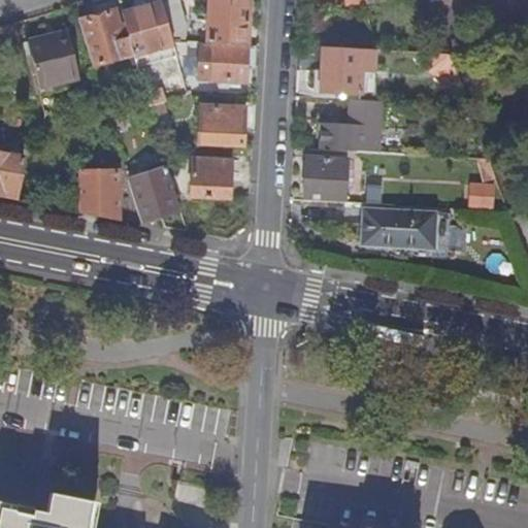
[(172,42),(185,43),(187,28),(178,0),(172,0),(161,3),(172,42)]
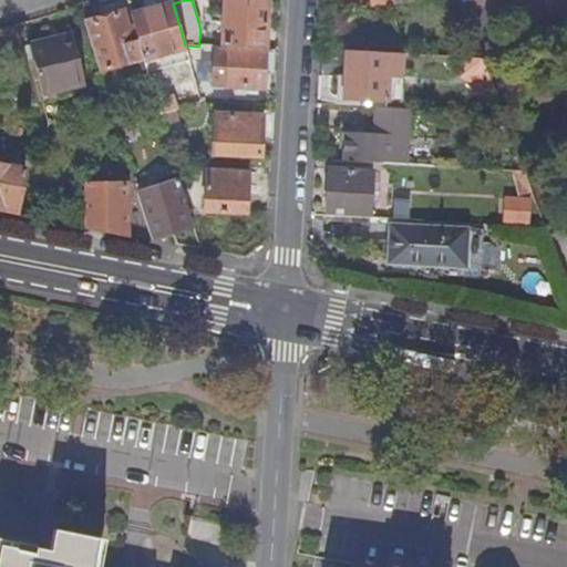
[(228,48),(265,50),(267,1),(250,0),(222,0),(220,48),(222,48),(228,48)]
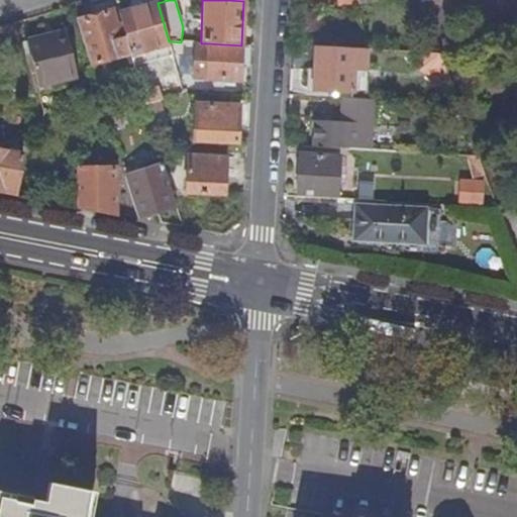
[(170,44),(169,41),(158,3),(142,7),(134,9),(119,13),(121,24),(130,55),(131,56),(170,44)]
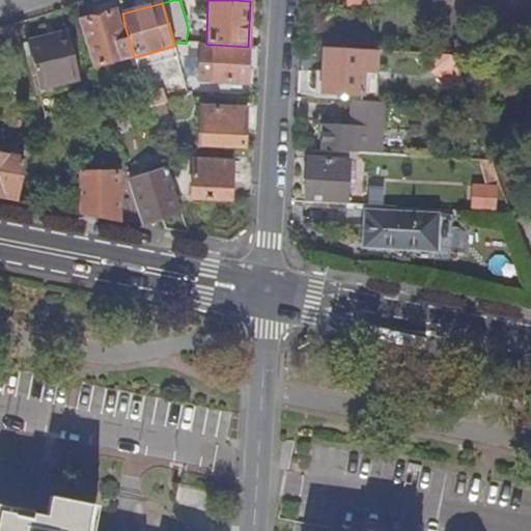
[(94,67),(134,56),(124,25),(120,26),(115,10),(80,20),(94,67)]
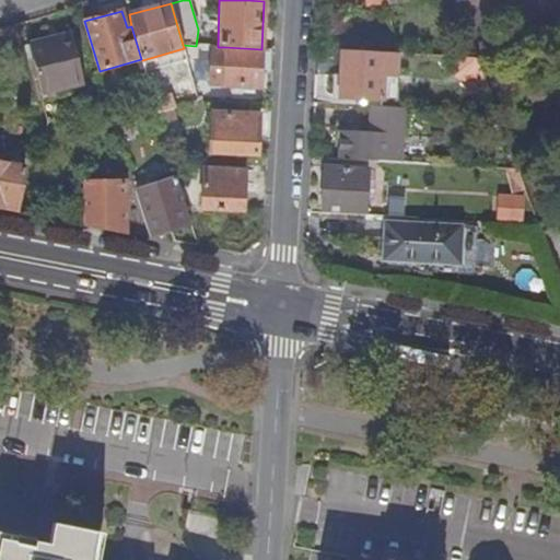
[(32,49),(42,93),(84,84),(73,33),(58,37),(60,43),(32,49)]
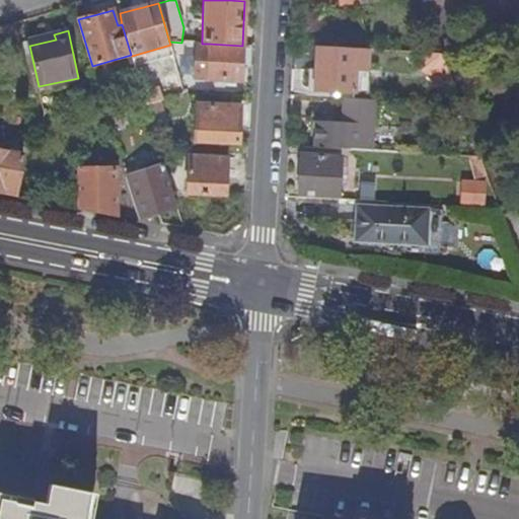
[(181,43),(169,42),(170,45),(173,53),(182,54),(183,43),(181,43)]
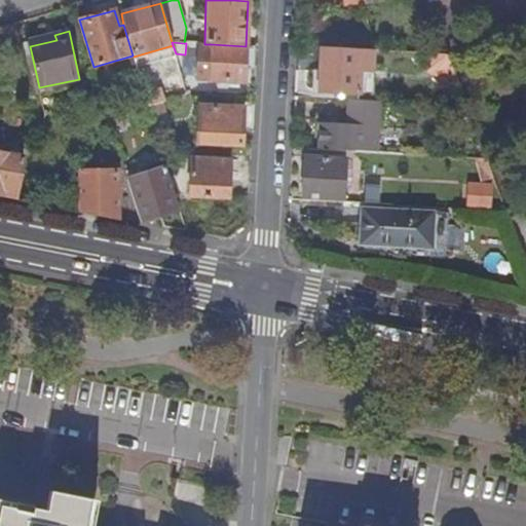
[(212,44),(205,44),(205,47),(199,46),(197,80),(245,82),(246,49),(212,47),(212,44)]
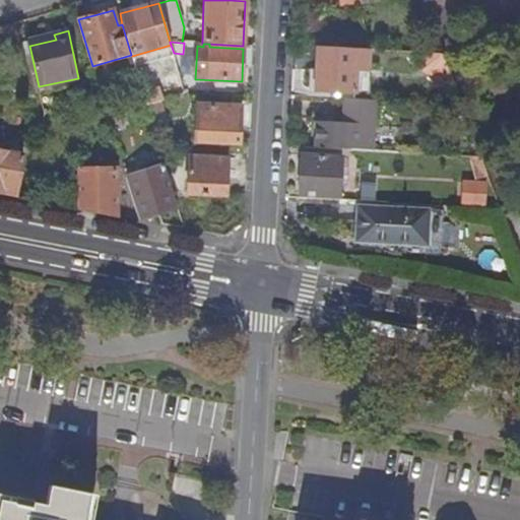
[(135,67),(174,56),(174,53),(171,45),(132,56),(135,67)]
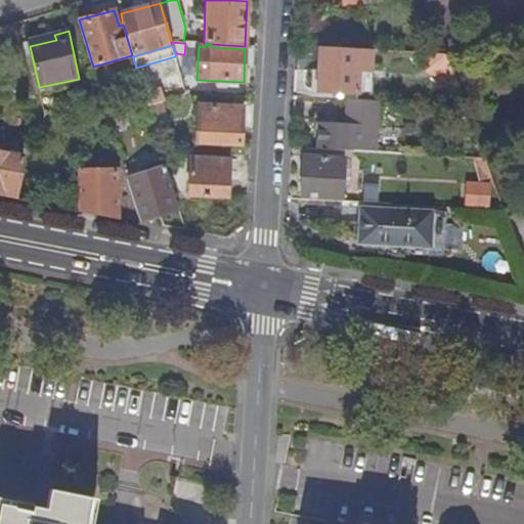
[(359,49),(320,47),(318,84),(333,85),(333,91),(357,93),(359,49)]
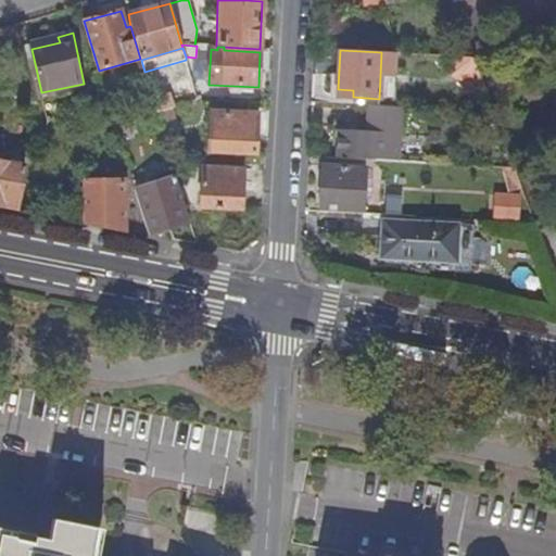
[(459,79),(483,81),(475,58),(460,57),(459,79)]
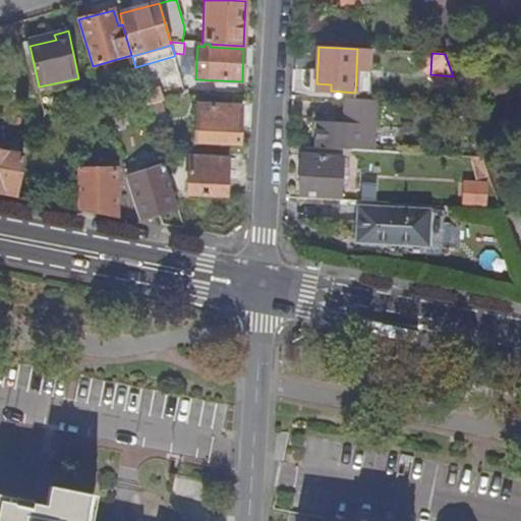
[(143,94),(147,105),(162,101),(164,100),(161,89),(143,94)]
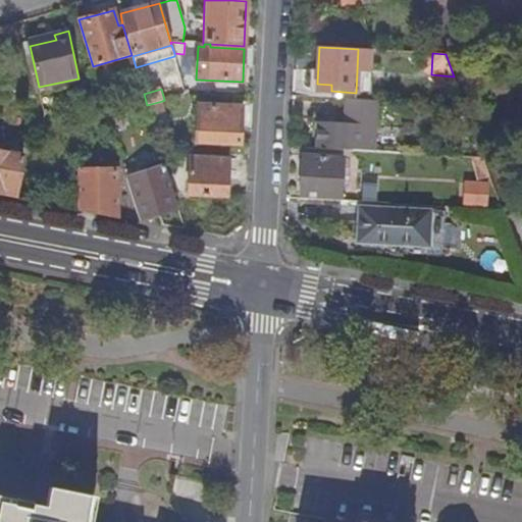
[(374,153),(377,101),(347,99),(345,124),(318,123),(316,149),(374,153)]
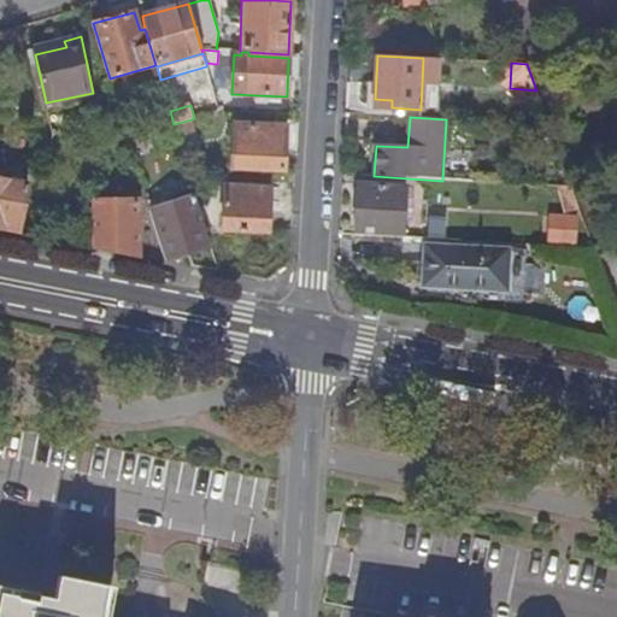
[(174,124),(177,135),(195,129),(192,119),(174,124)]
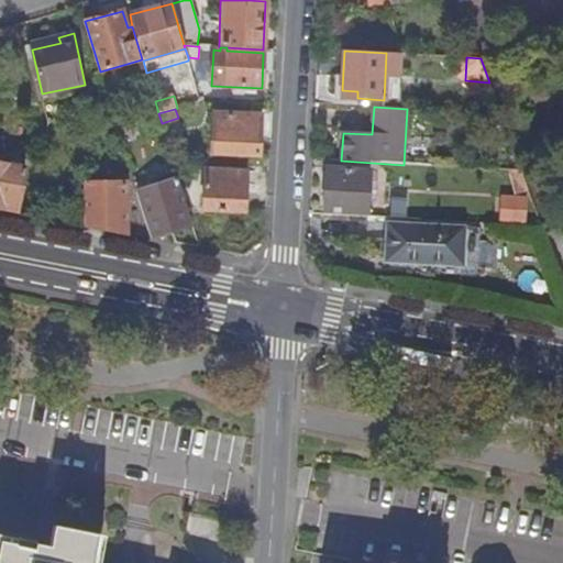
[(261,117),(214,114),(212,154),(258,156),(261,117)]
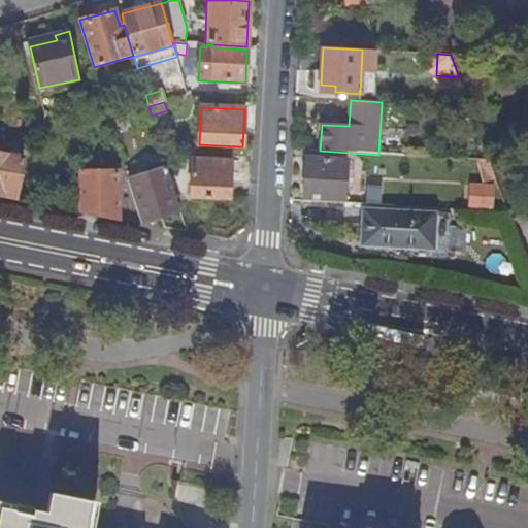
[(3,188),(17,191),(24,158),(0,153),(0,194),(1,194),(3,188)]
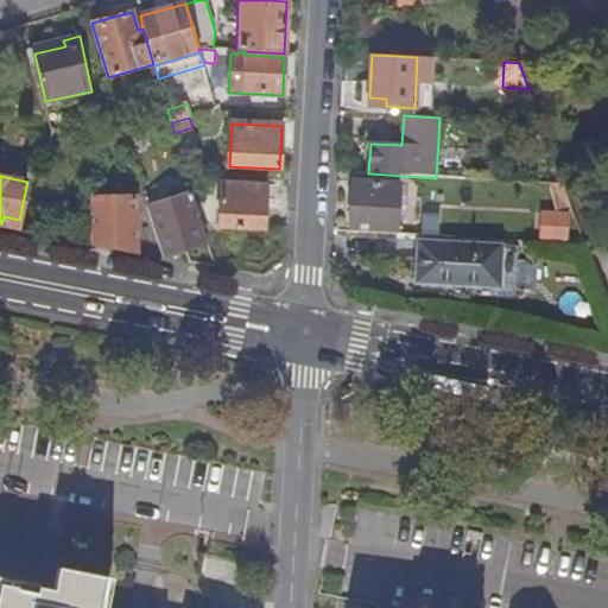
[(350,232),(398,235),(400,184),(353,181),(350,232)]
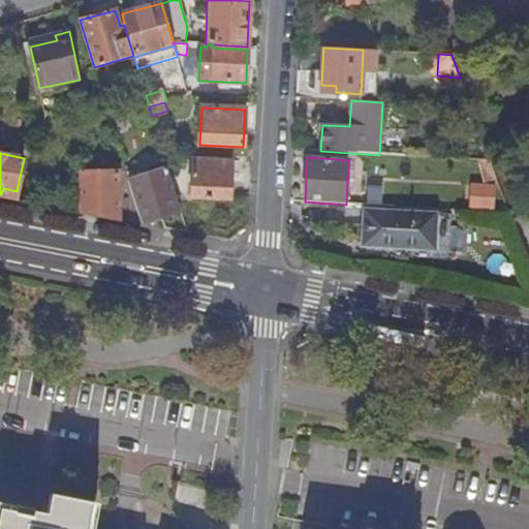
[(229,199),(231,161),(193,159),(191,197),(229,199)]
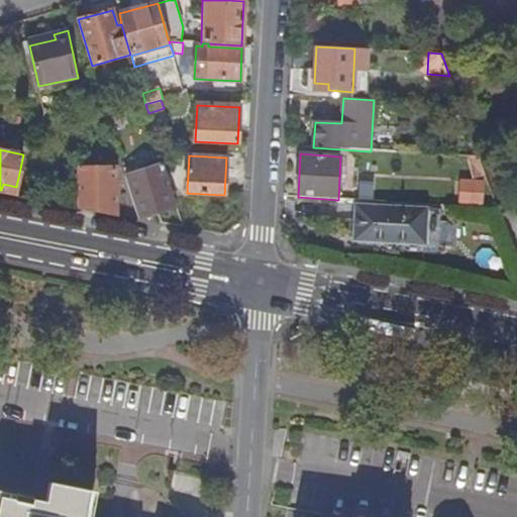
[(487,176),(480,158),(469,157),(477,180),(487,176)]
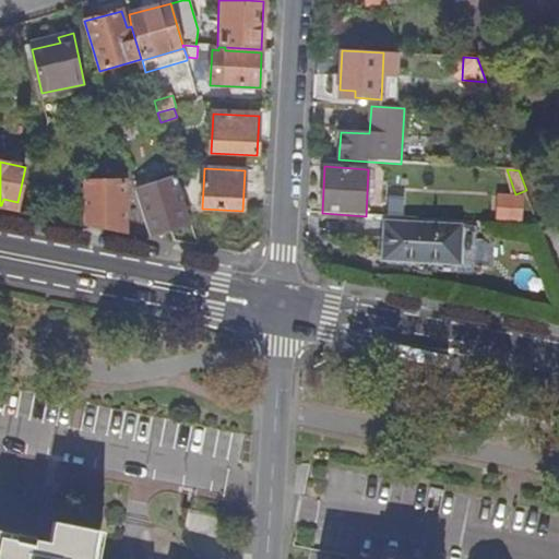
[(177,177),(135,190),(149,235),(170,229),(174,240),(198,246),(177,177)]
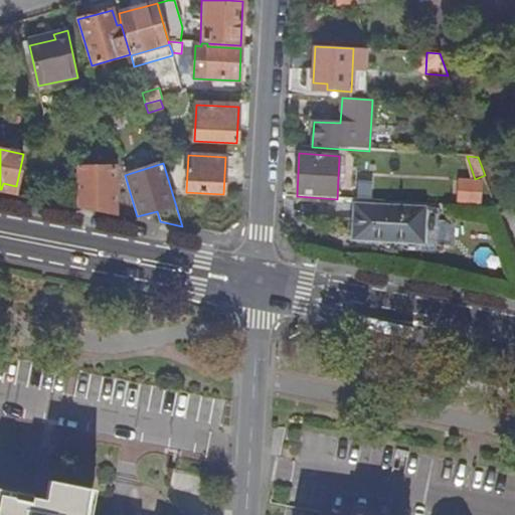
[(78,205),(116,213),(116,168),(77,168),(78,205)]
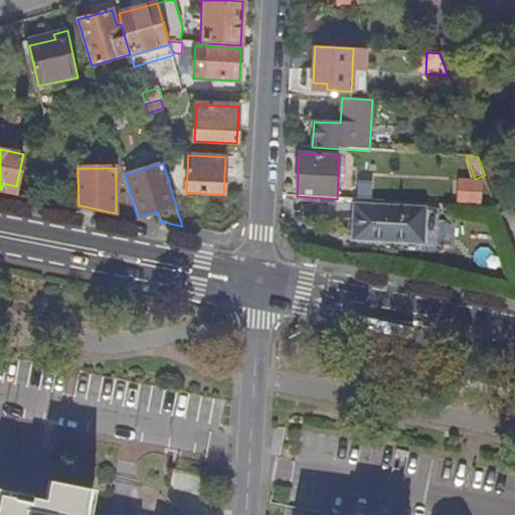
[(483,183),(463,182),(462,202),(483,203),(483,183)]
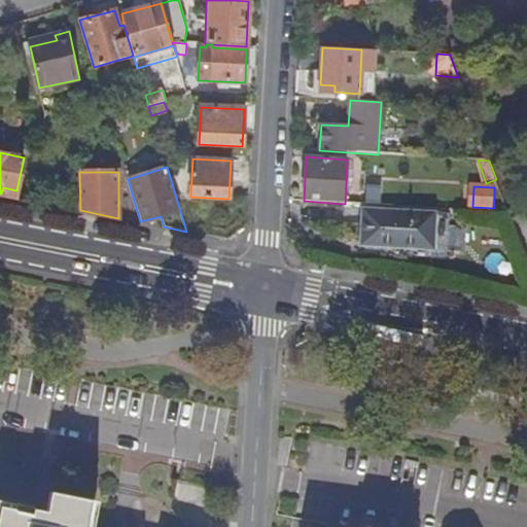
[(1,194),(15,197),(16,190),(3,187),(1,194)]
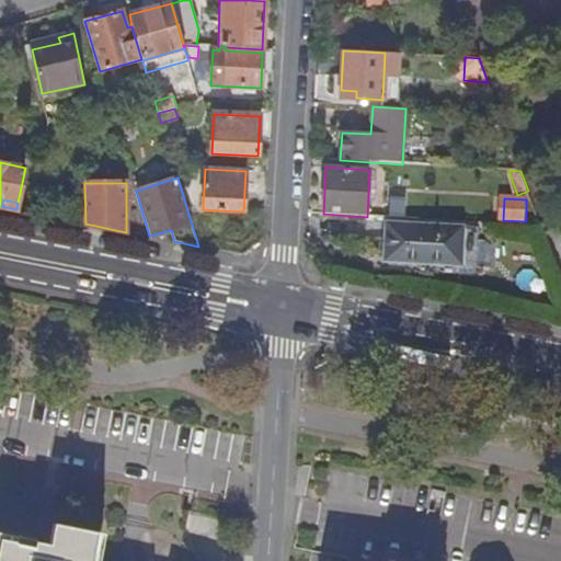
[(480,227),(386,222),(384,262),(390,263),(390,271),(477,275),(480,227)]
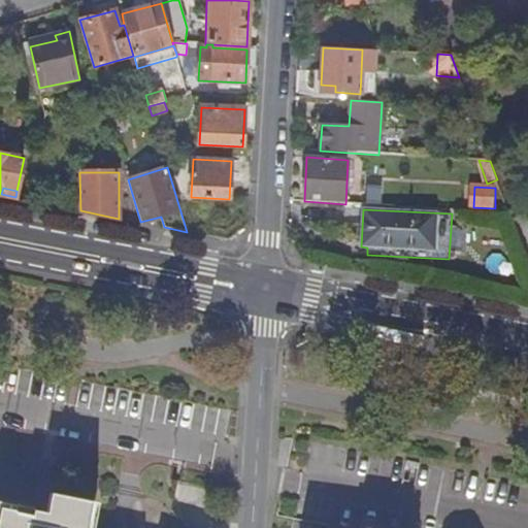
[(86,527),(93,500),(51,492),(48,503),(46,513),(34,509),(33,507),(0,500),(0,527),(86,527)]
